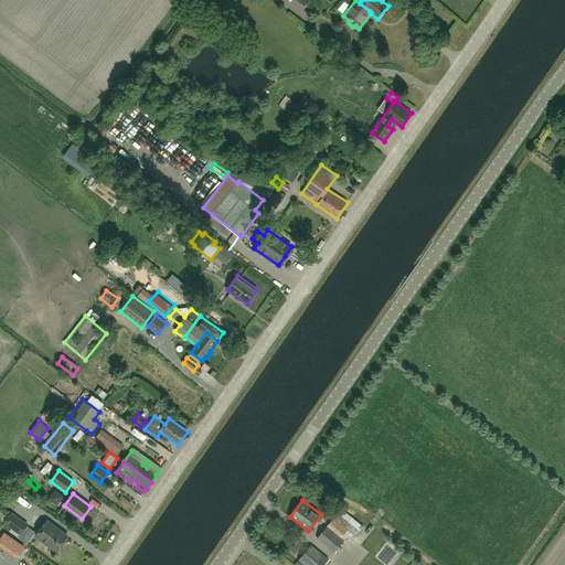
[(352,542),(365,526),(342,508),(330,523),(352,542)]
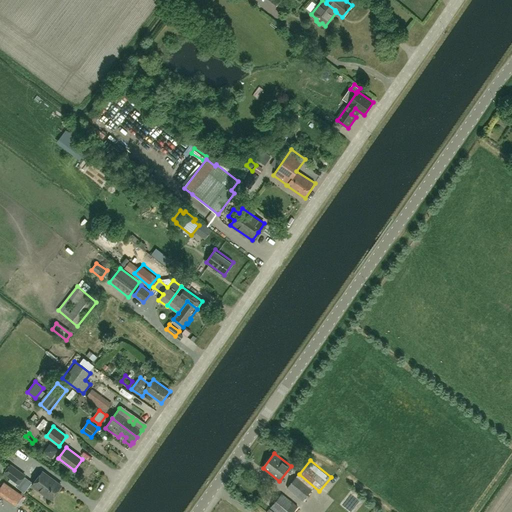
[(25,476),(10,465),(4,473),(19,484),(25,476)]
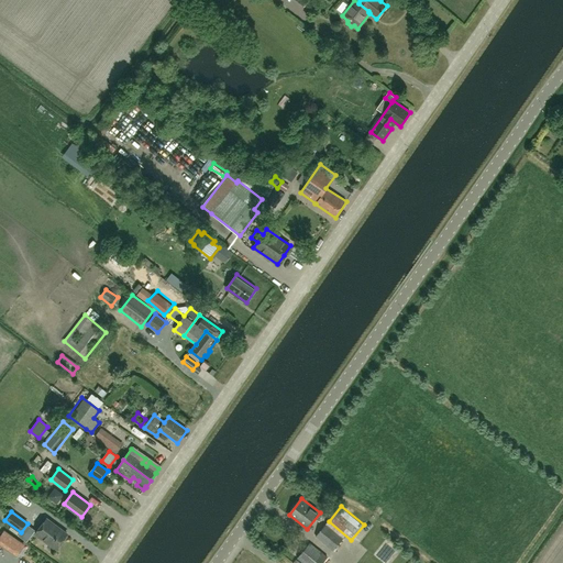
[(67,534),(46,519),(36,533),(57,549),(67,534)]
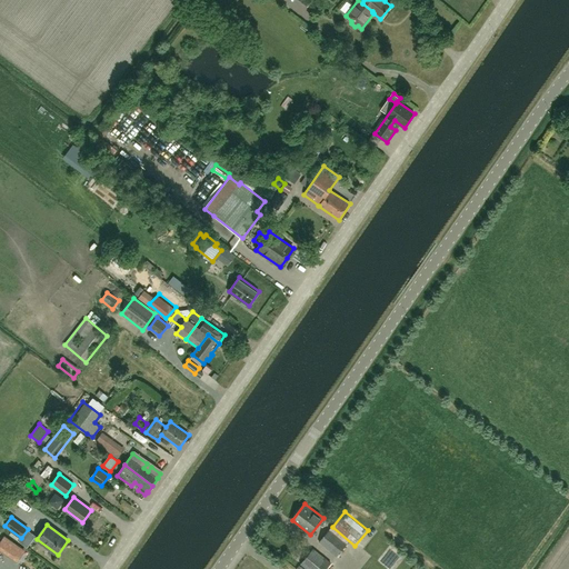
[(337,557),(348,542),(330,528),(319,542),(337,557)]
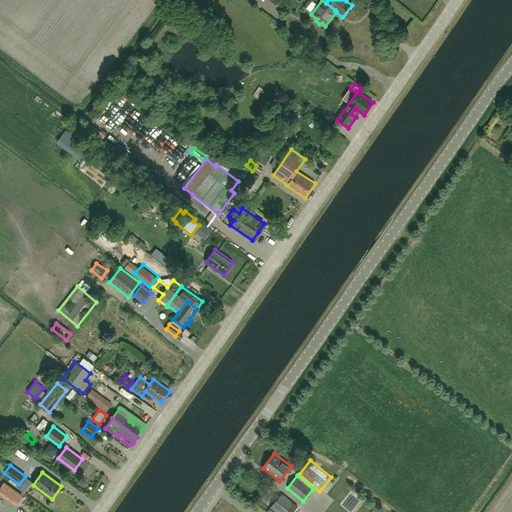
[(276,511),(293,511),(298,507),(282,493),(271,507),(276,511)]
